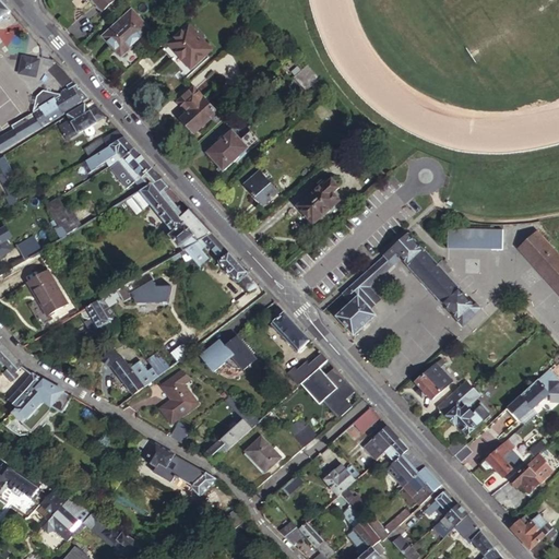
[(0,0),(0,69),(2,68),(0,64),(0,18),(12,12),(0,0)]
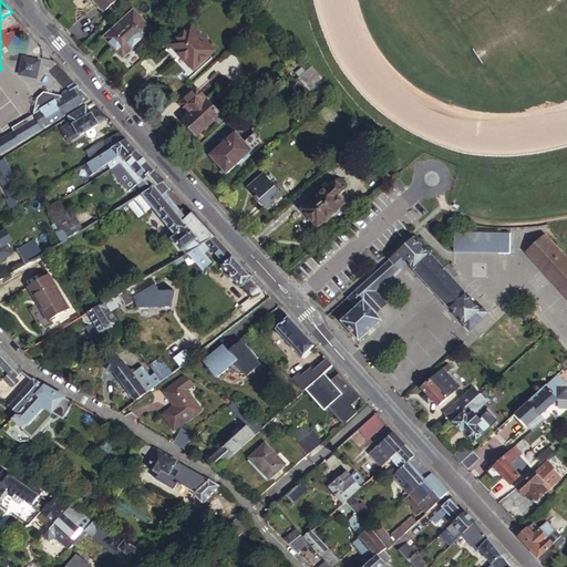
[(88,0),(91,3),(92,2),(103,14),(119,0),(88,0)]
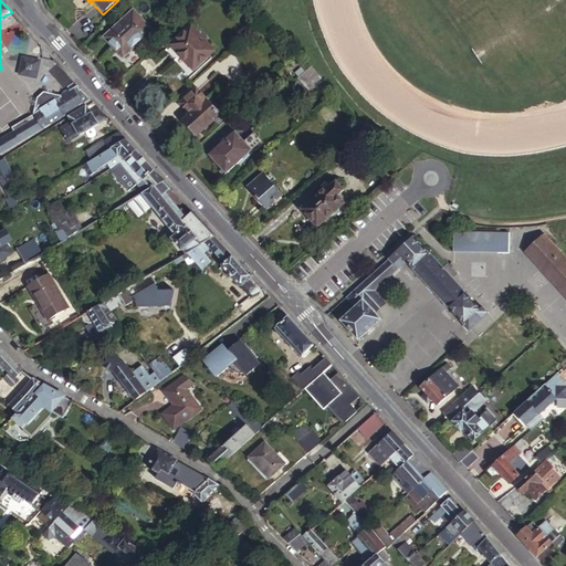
[(134,12),(105,38),(124,58),(153,31),(134,12)]
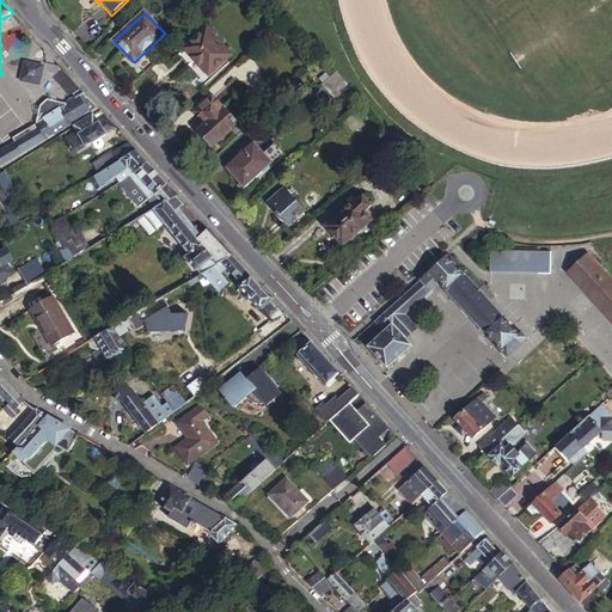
[(208,29),(184,50),(208,77),(232,55),(208,29)]
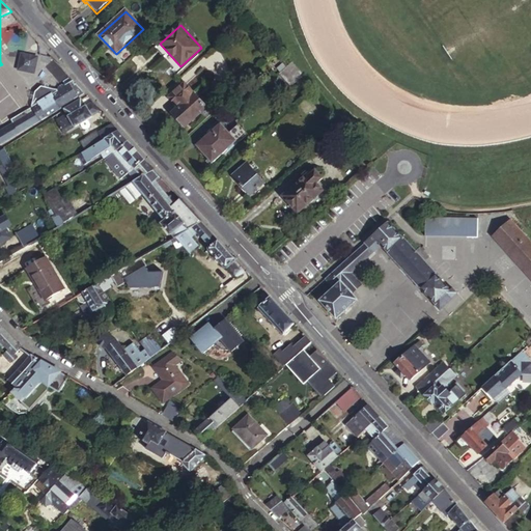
[(39,57),(21,54),(18,72),(35,75),(39,57)]
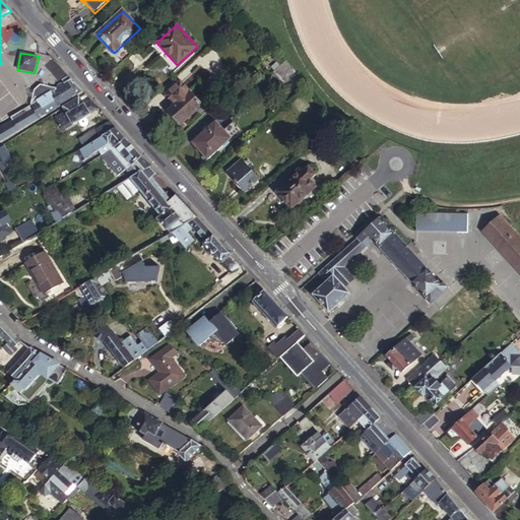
[(286,84),(298,73),(286,60),(275,72),(286,84)]
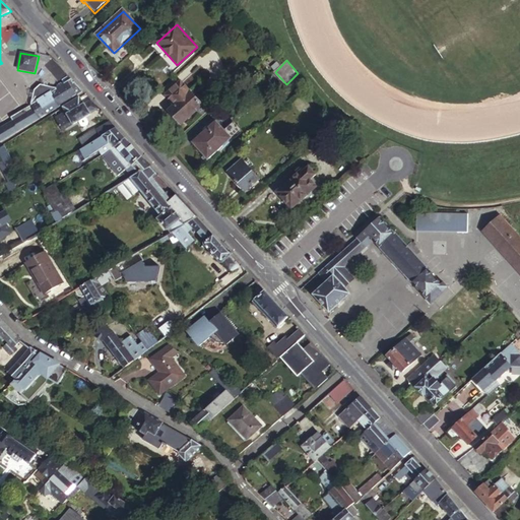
[(41,117),(84,90),(73,78),(59,86),(44,83),(37,88),(34,104),(41,117)]
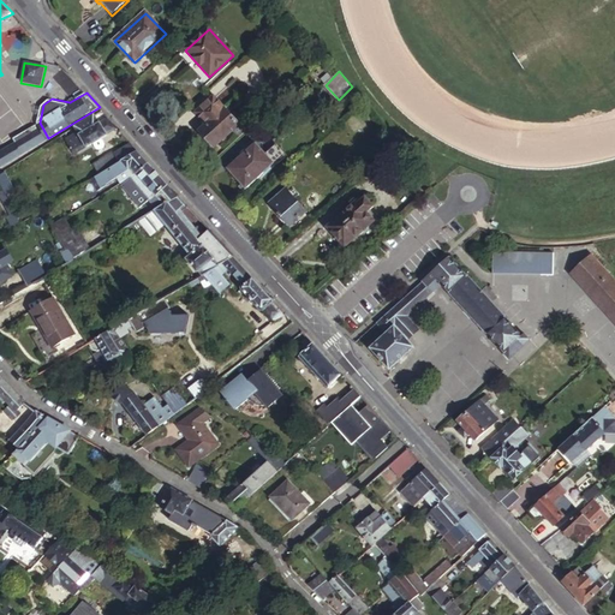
[(214,149),(232,133),(233,132),(231,129),(237,123),(214,97),(195,115),(204,127),(199,132),(214,149)]
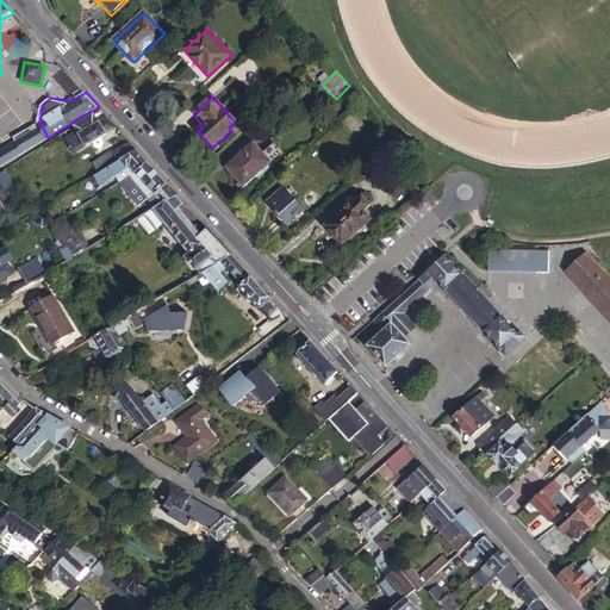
[(80,135),(99,124),(92,113),(74,125),(78,131),(80,135)]
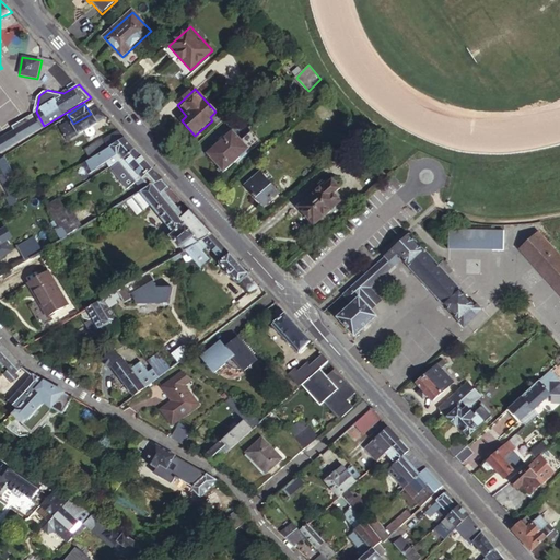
[(216,112),(210,117),(212,120),(211,121),(220,125),(231,115),(222,106),(216,112)]
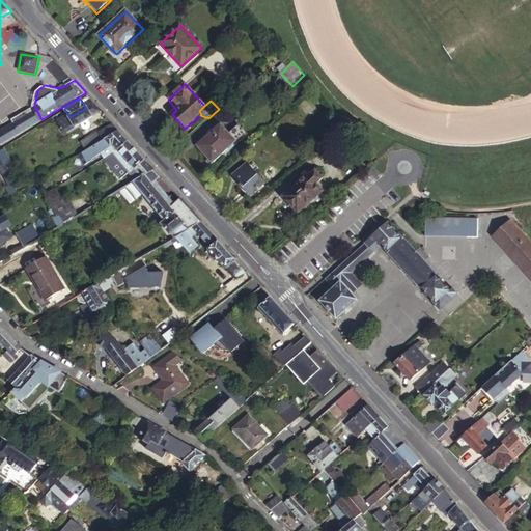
[(103,111),(94,102),(86,108),(70,117),(60,122),(66,133),(82,123),(85,128),(88,129),(91,127),(92,123),(89,118),(103,111)]
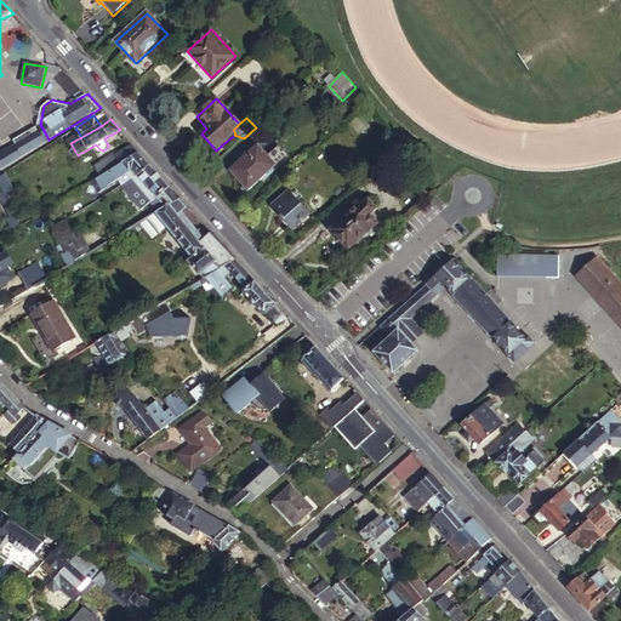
[(70,143),(81,137),(79,134),(69,141),(70,143)]
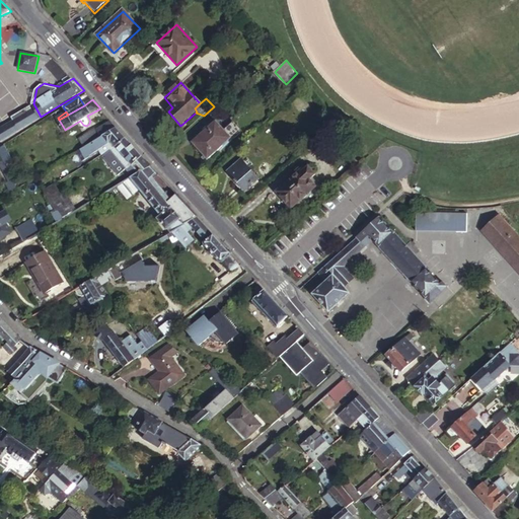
[(77,139),(83,148),(103,135),(117,127),(112,120),(95,130),(94,128),(77,139)]
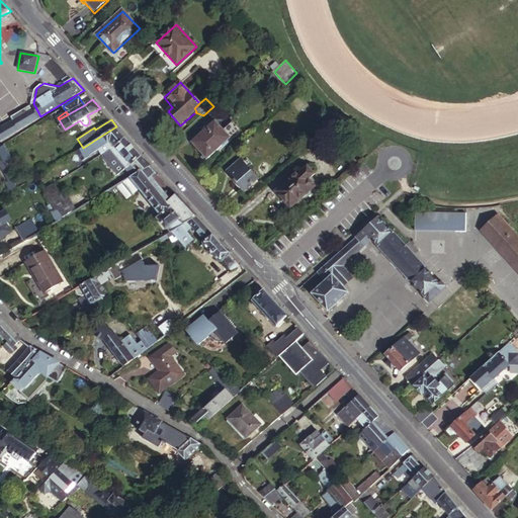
[(204,163),(231,139),(214,121),(191,143),(199,152),(197,155),(204,163)]
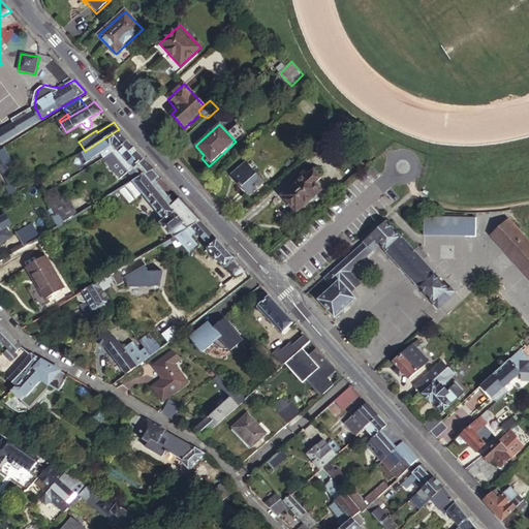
[(105,137),(85,151),(78,155),(84,165),(100,155),(102,153),(105,158),(109,156),(113,153),(128,138),(119,129),(105,137)]
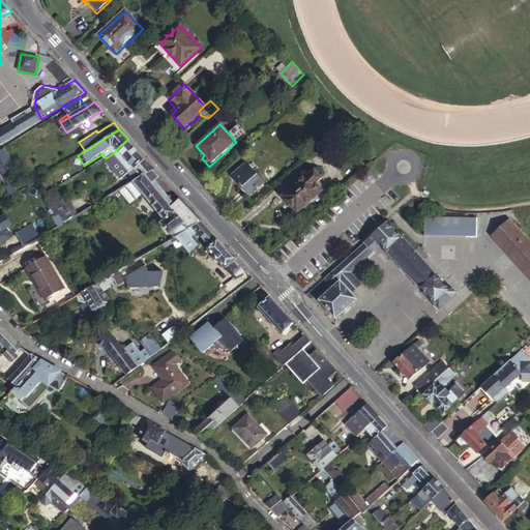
[(137,179),(154,168),(133,143),(128,139),(113,153),(130,172),(137,179)]
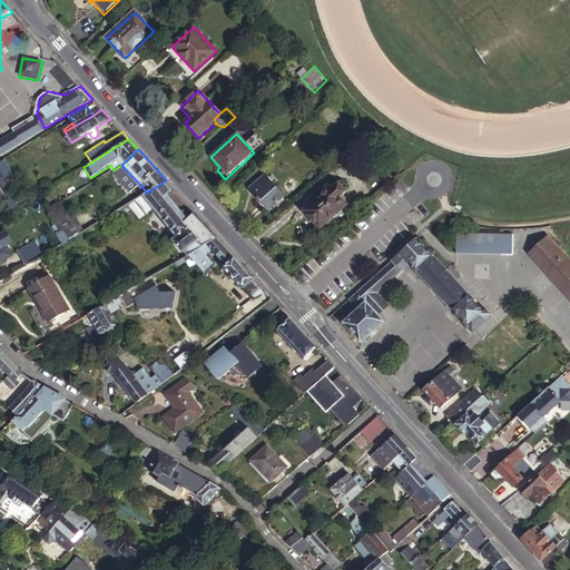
[(0,160),(0,170),(5,179),(11,175),(3,159),(0,160)]
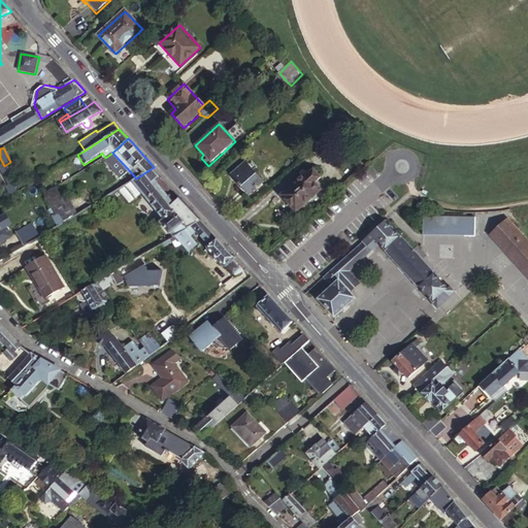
[(112,153),(108,156),(126,176),(130,171),(112,153)]
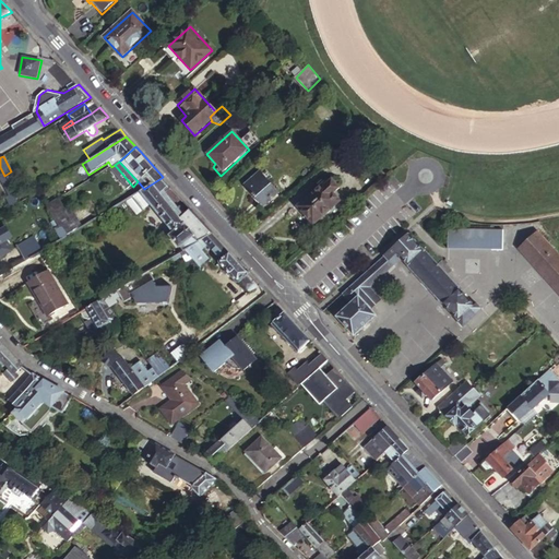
[(264,209),(280,195),(260,173),(245,187),(264,209)]
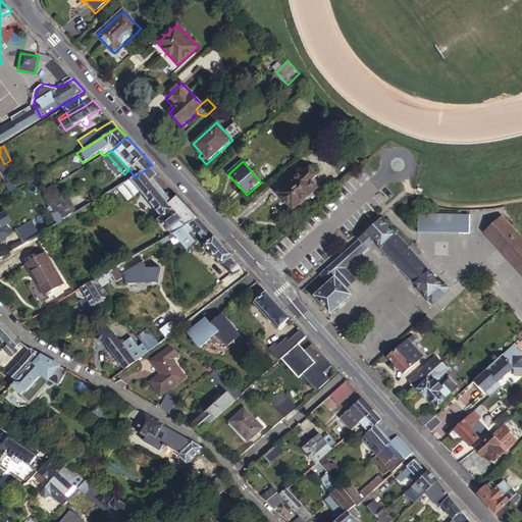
[(160,174),(152,165),(135,176),(119,186),(129,199),(143,190),(163,216),(160,219),(169,231),(173,227),(176,231),(199,217),(177,194),(173,197),(167,190),(165,191),(154,177),(160,174)]
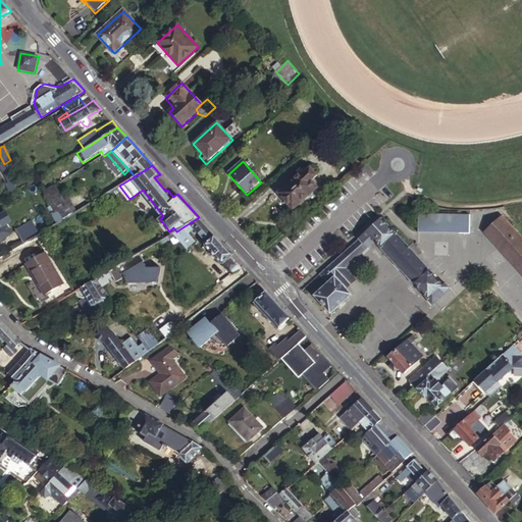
[(30,172),(34,179),(45,172),(41,166),(30,172)]
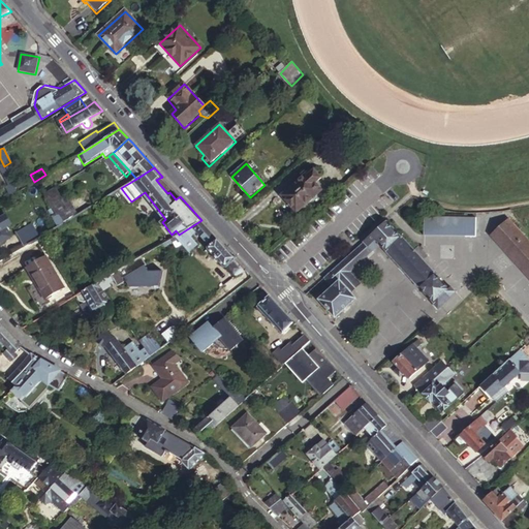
[(282,197),(298,214),(324,189),(319,182),(322,178),(313,168),(307,175),(304,172),(288,185),(291,188),(282,197)]
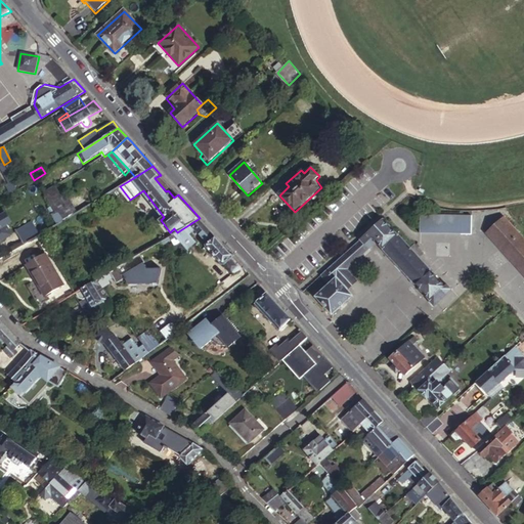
[(54,186),(42,193),(54,212),(56,215),(58,214),(62,220),(79,211),(68,194),(59,191),(58,192),(54,186)]
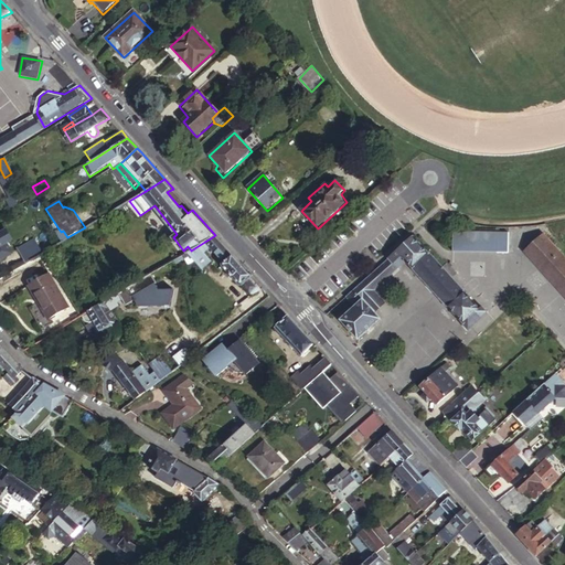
[(62,241),(67,237),(63,231),(61,232),(59,228),(55,230),(62,241)]
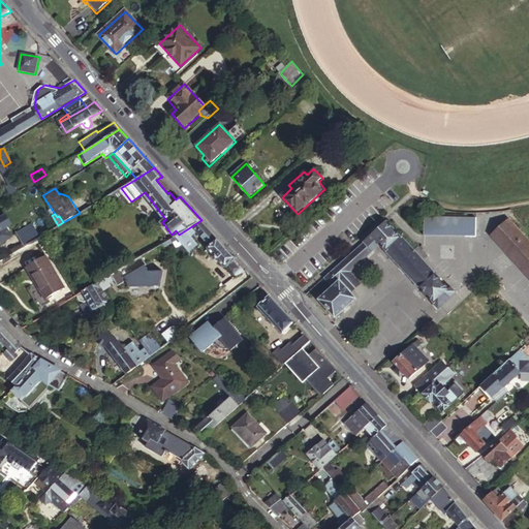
[(468,238),(469,219),(428,219),(427,237),(468,238)]
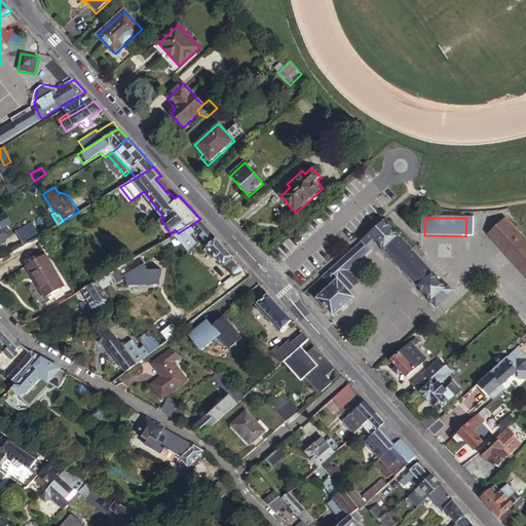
[(466,218),(465,236),(475,236),(476,218),(466,218)]
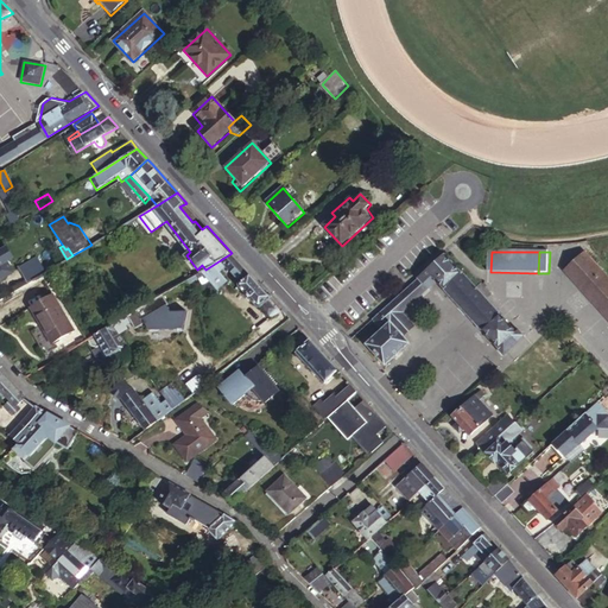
[(286,312),(232,253),(206,270),(200,273),(188,279),(190,283),(208,273),(220,287),(227,279),(221,271),(228,266),(241,282),(239,283),(270,318),(280,317),(286,312)]
